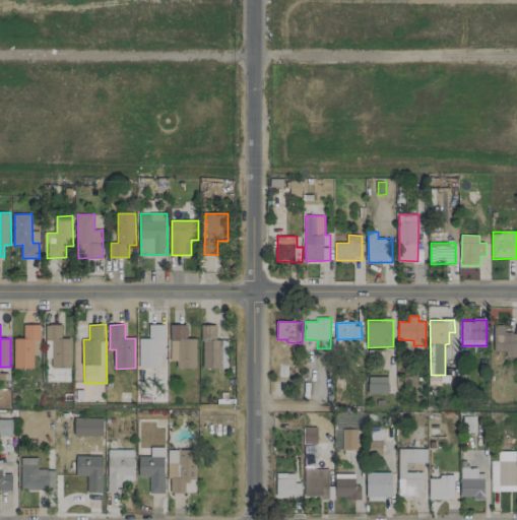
[(167,324),(150,325),(150,338),(139,338),(140,369),(160,368),(160,354),(167,354),(167,324)]
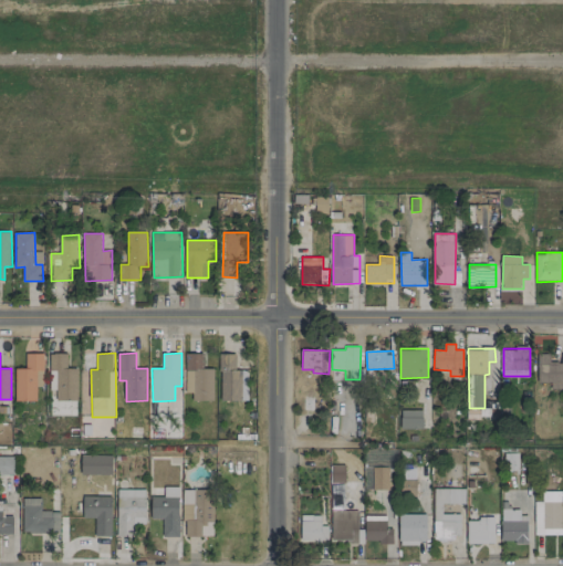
[(215,400),(216,368),(205,368),(205,354),(188,353),(187,392),(195,392),(195,400),(215,400)]
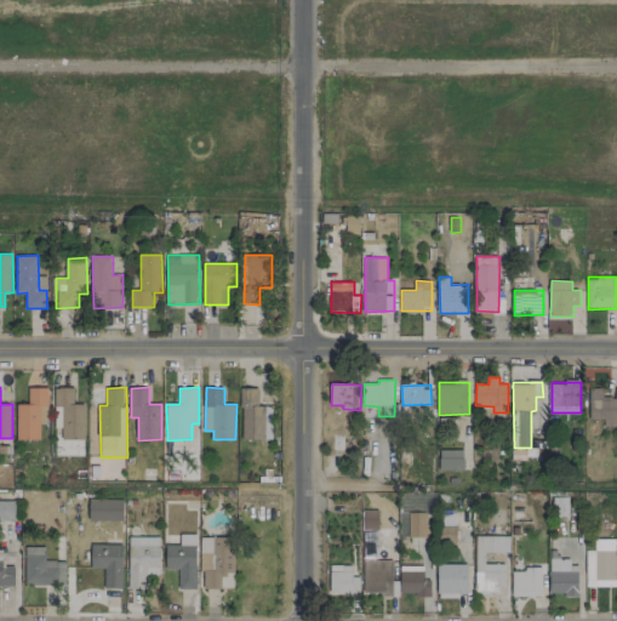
[(244,440),(272,439),(270,406),(261,406),(260,387),(243,388),(244,440)]
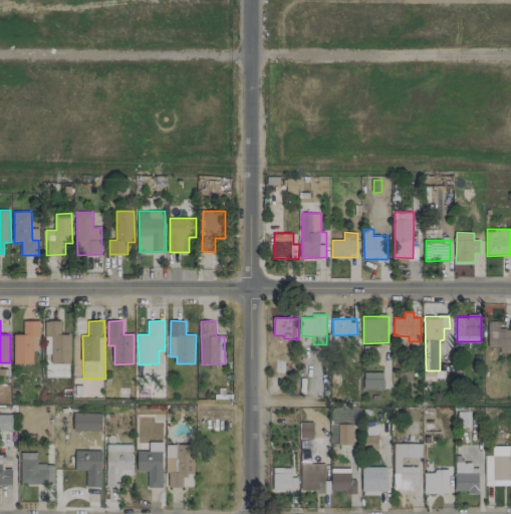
[(510,329),(501,329),(501,320),(489,321),(490,347),(502,347),(502,353),(510,352),(510,329)]
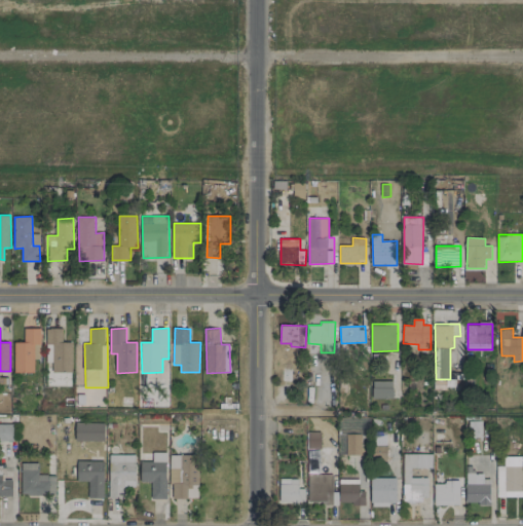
[(16,342),(15,372),(36,373),(36,359),(41,359),(42,329),(26,329),(25,342),(16,342)]
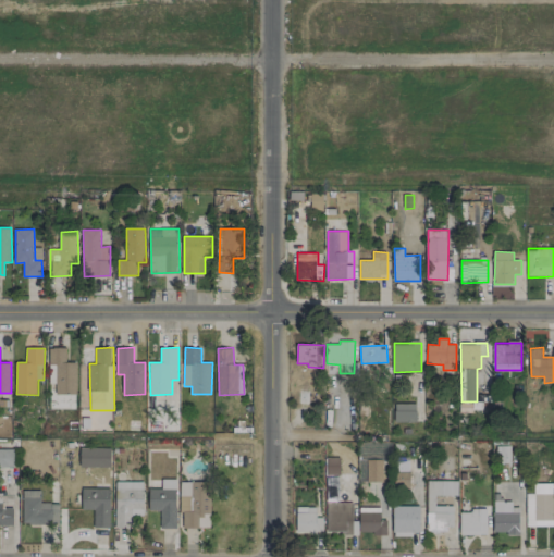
[(78,394),(77,362),(68,362),(68,348),(51,348),(51,364),(58,364),(58,394),(78,394)]
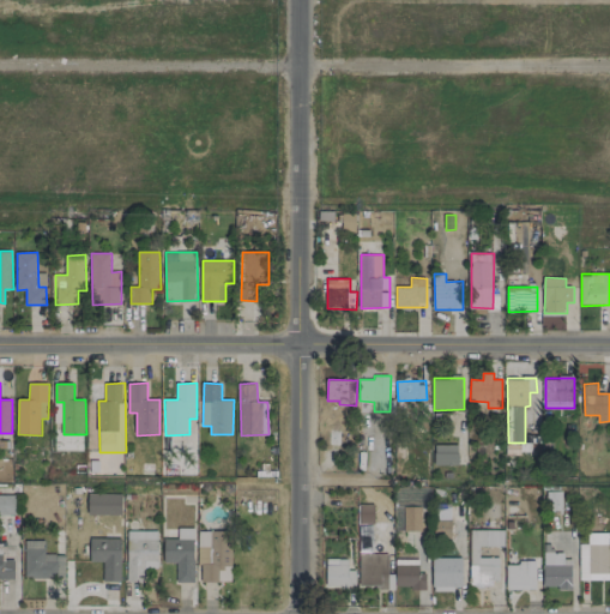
[(438,465),(460,464),(459,444),(436,445),(438,465)]
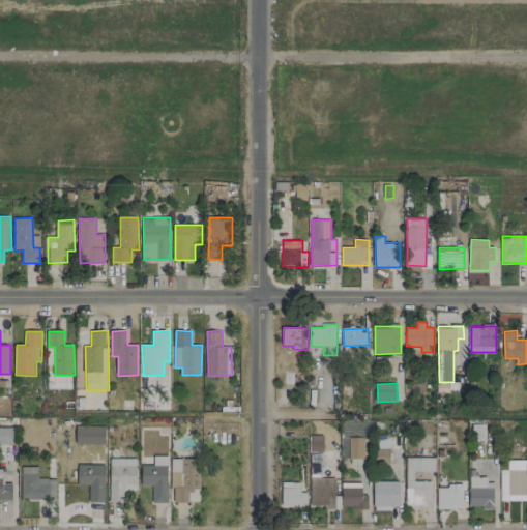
[(487,424),(474,424),(475,442),(487,441),(487,424)]
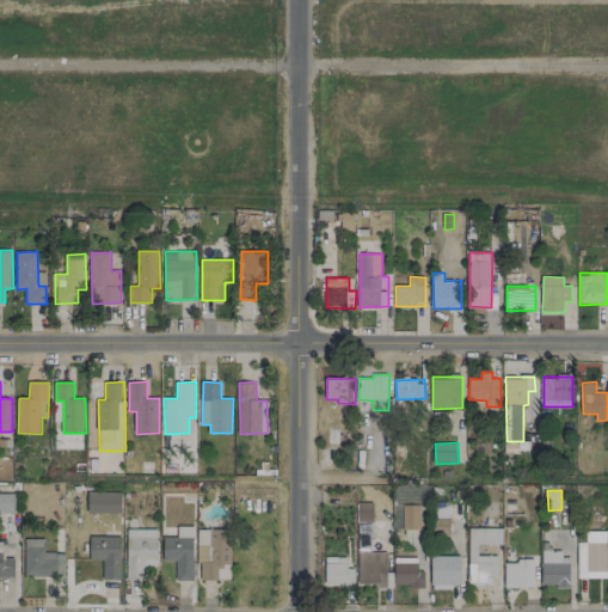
[(123,491),(88,493),(90,513),(123,513),(123,491)]
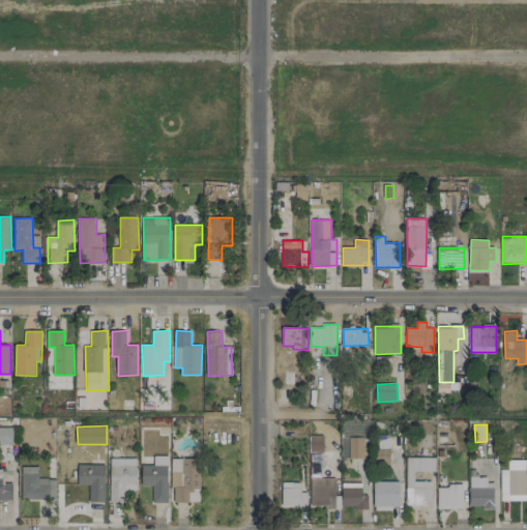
[(0,443),(15,443),(15,427),(0,427),(0,443)]
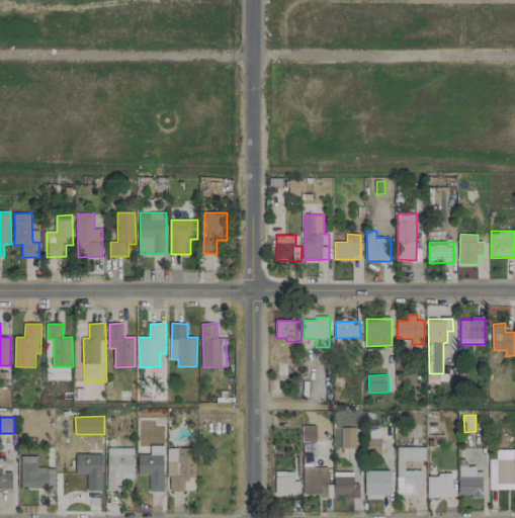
[(317,425),(304,426),(305,442),(318,442),(317,425)]
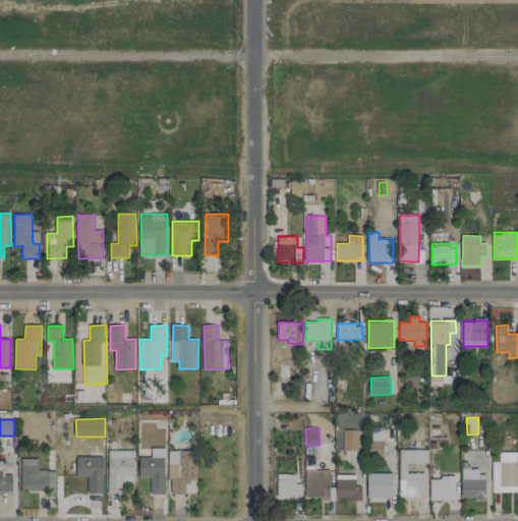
[(345,451),(359,451),(359,430),(344,430),(345,451)]
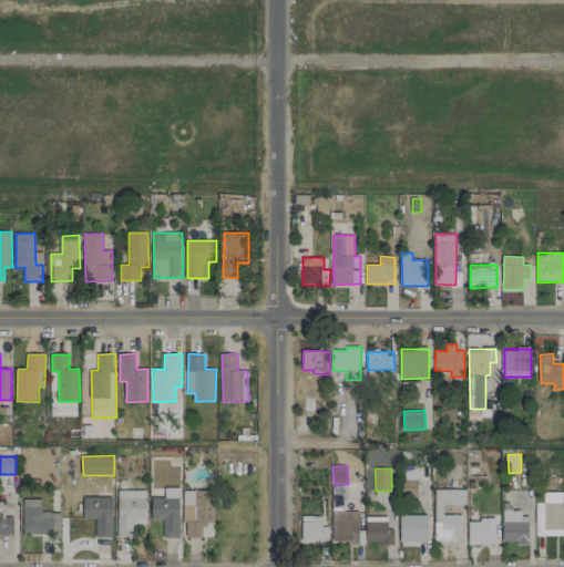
[(164,538),(181,538),(182,487),(166,487),(165,496),(153,496),(153,519),(164,519),(164,538)]
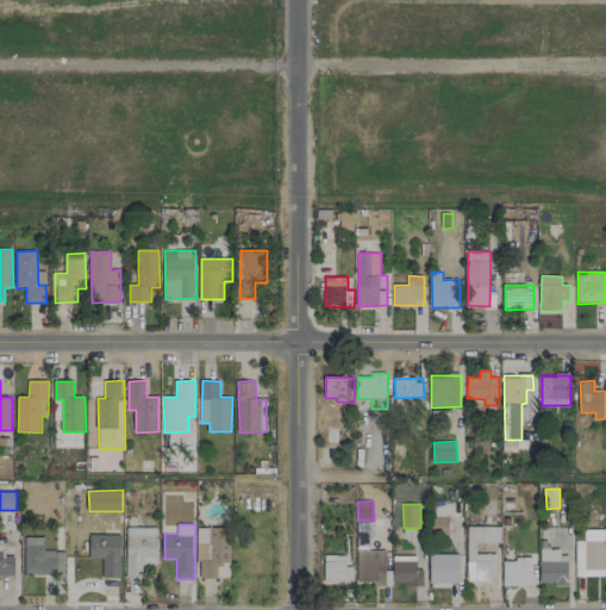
[(503,542),(503,526),(469,527),(469,542),(503,542)]
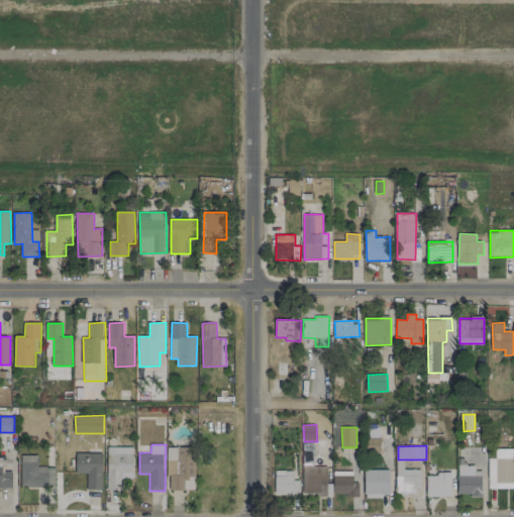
[(169,490),(196,490),(197,447),(170,446),(169,490)]
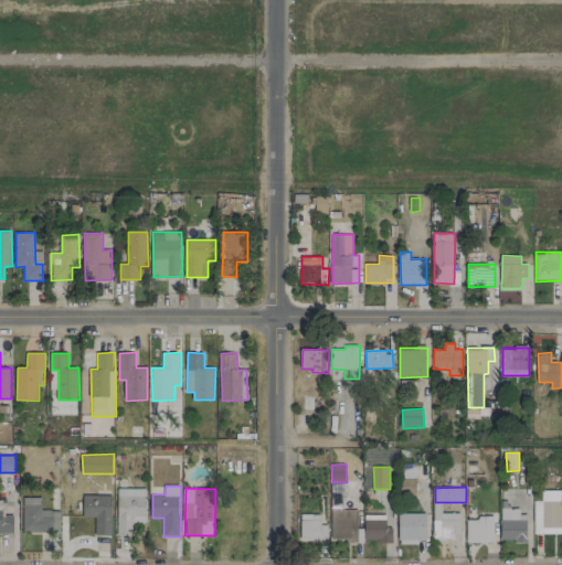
[(118,535),(135,535),(135,522),(146,522),(147,489),(118,489),(118,535)]
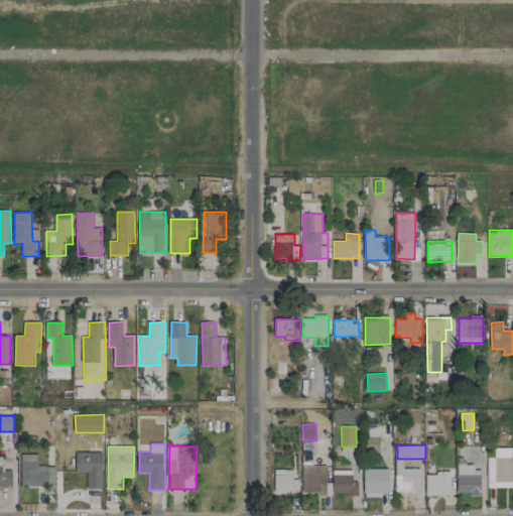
[(512,447),(497,448),(497,458),(491,458),(492,488),(512,487),(512,447)]
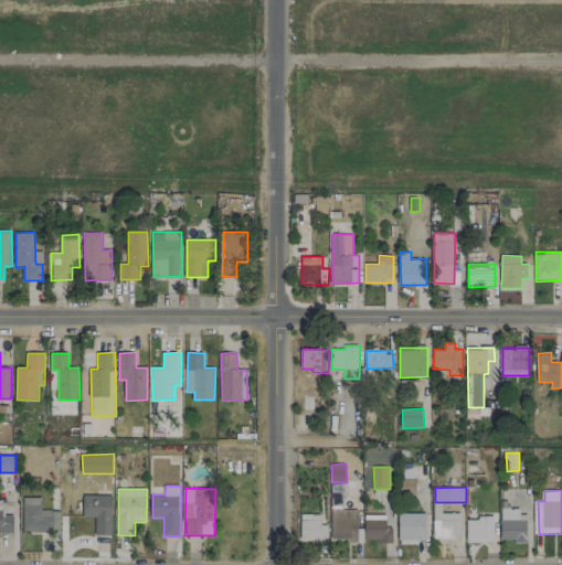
[(97,516),(96,535),(113,535),(113,496),(84,494),(84,516),(97,516)]
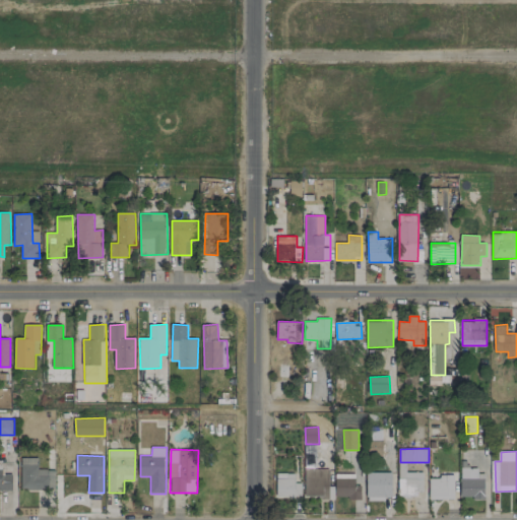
[(56,469),(40,469),(40,457),(21,457),(22,490),(57,490),(56,469)]
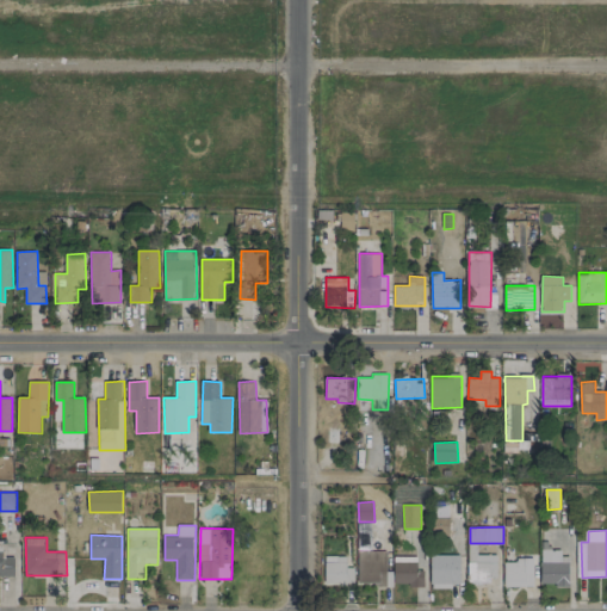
[(388,585),(389,551),(359,550),(358,584),(388,585)]
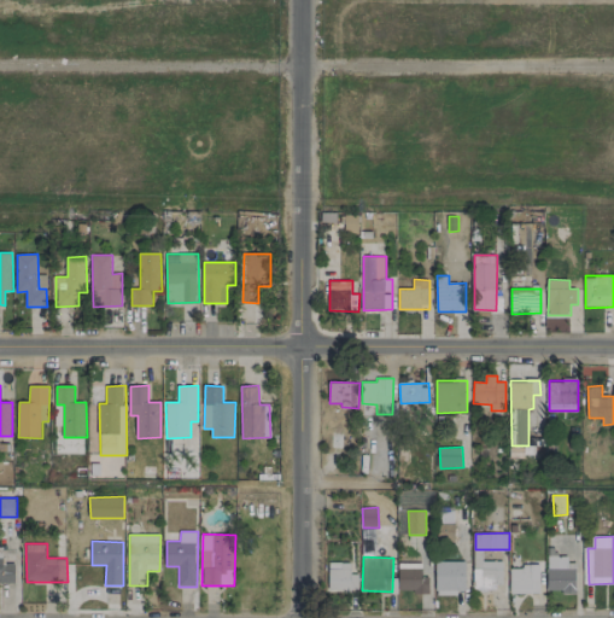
[(577,558),(548,558),(549,593),(578,592),(577,558)]
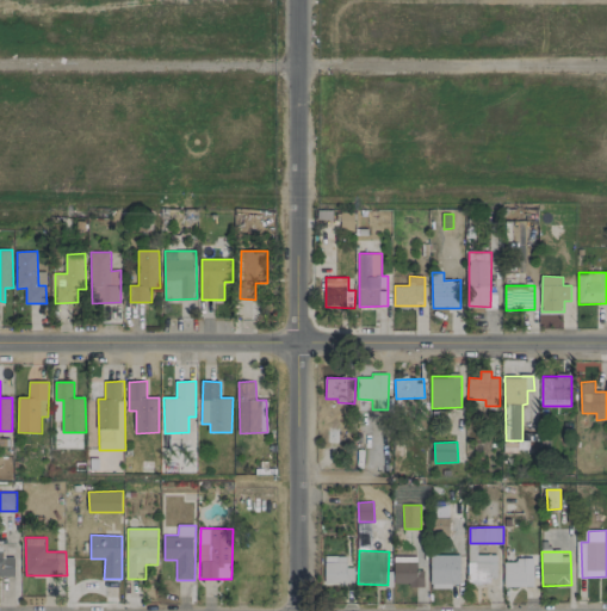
[(0,574),(17,575),(17,555),(0,554),(0,574)]
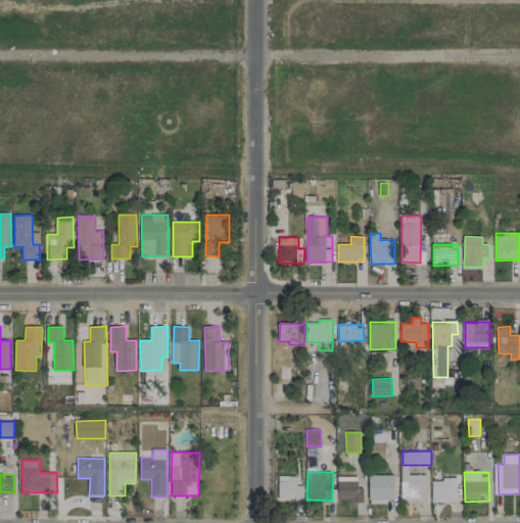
[(370,503),(394,503),(394,474),(370,475),(370,503)]
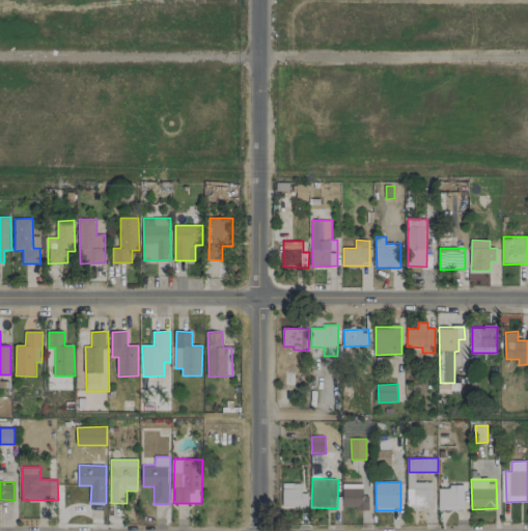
[(433,482),(409,482),(410,506),(434,506),(433,482)]
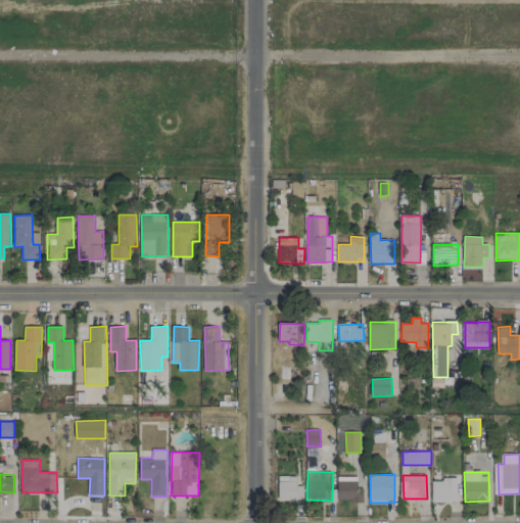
[(298,476),(279,476),(279,501),(304,500),(304,485),(298,485),(298,476)]
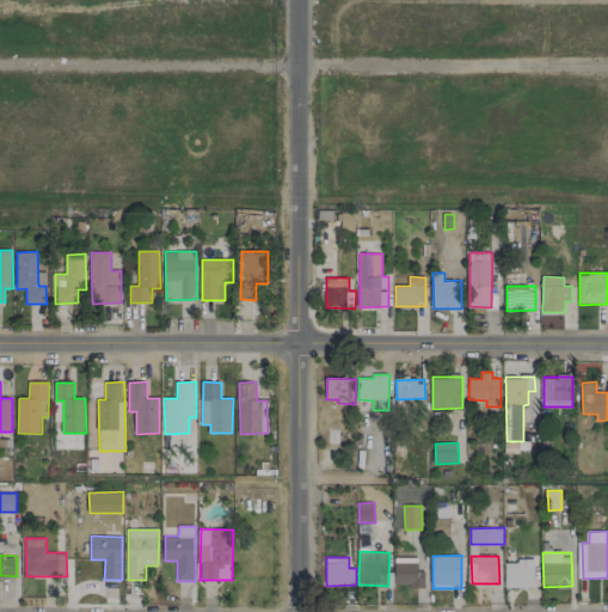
[(418,557),(395,558),(397,587),(427,586),(425,570),(419,570),(418,557)]
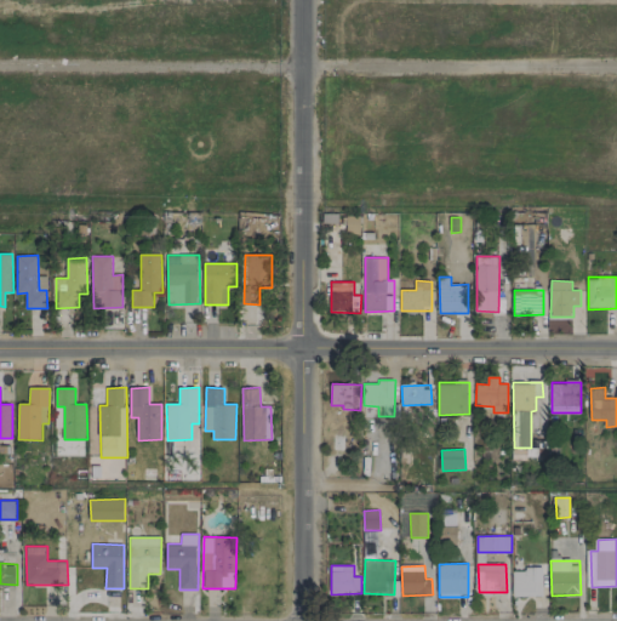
[(544,596),(543,569),(513,569),(514,596),(544,596)]
